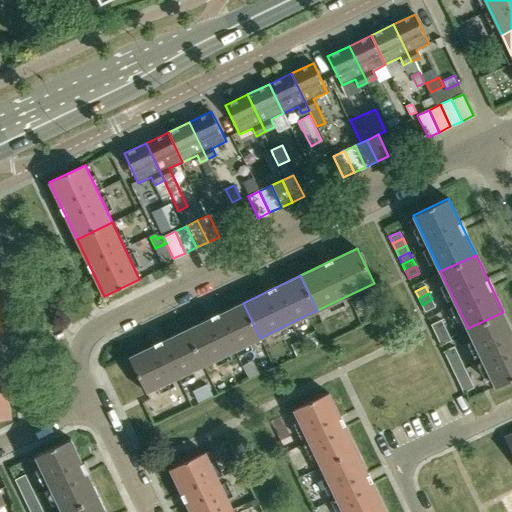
[(426,311),(436,306),(432,299),(422,305),(426,311)]
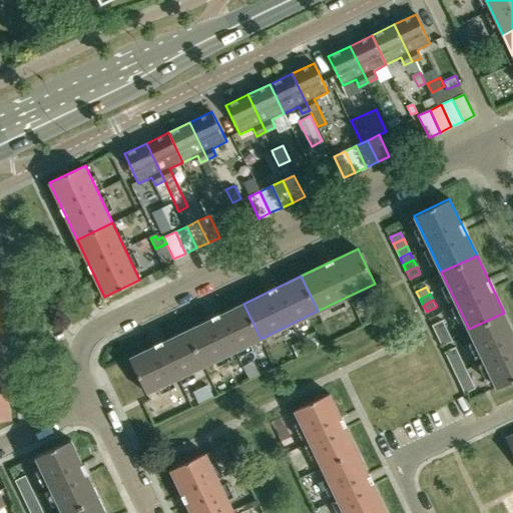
[(243,304),(186,331),(203,366),(261,339),(243,304)]
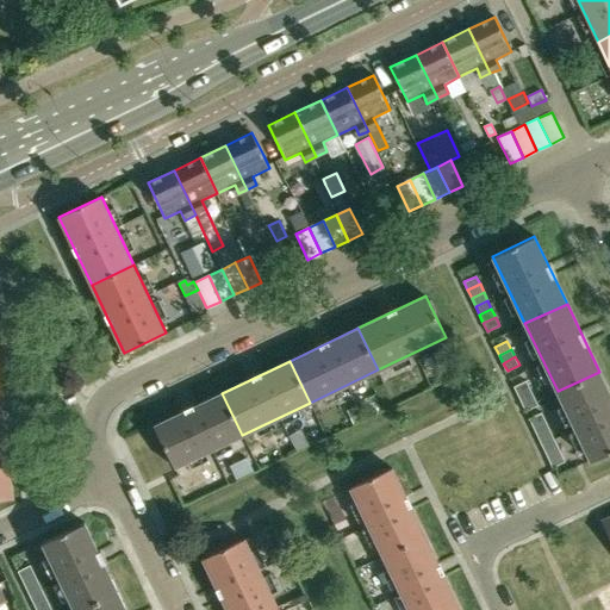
[(609,393),(599,372),(558,391),(590,460),(609,449),(609,393)]
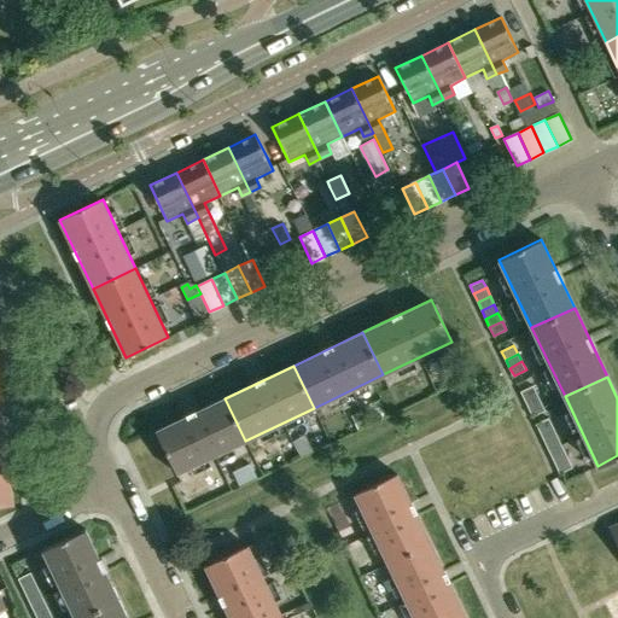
[(532,386),(520,392),(524,400),(537,394),(532,386)]
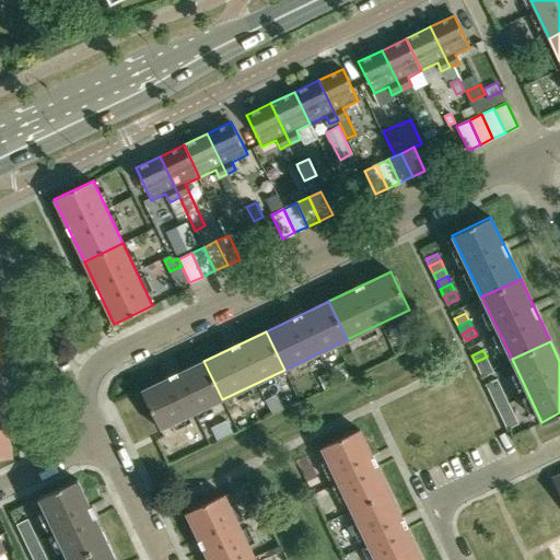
[(475,362),(479,370),(490,364),(487,357),(475,362)]
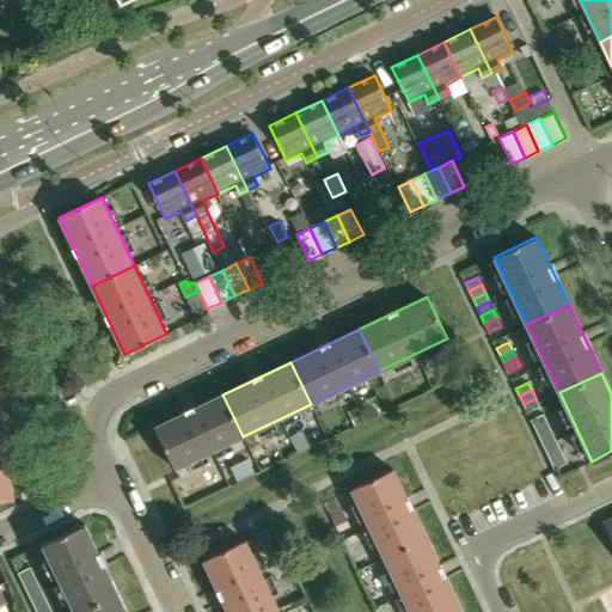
[(222,395),(154,427),(175,469),(176,469),(187,463),(243,436),(222,395)]
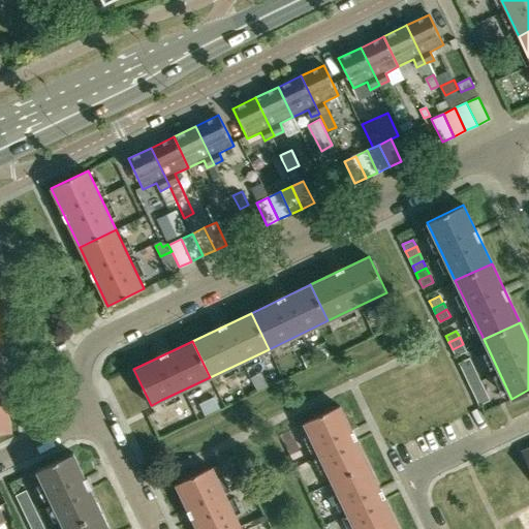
[(456,356),(466,351),(463,344),(453,349),(456,356)]
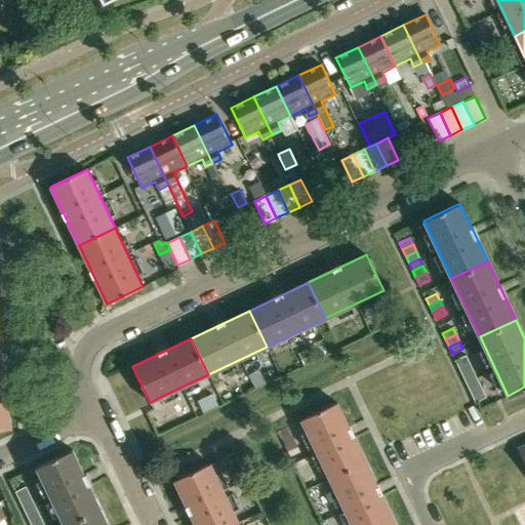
[(312,361),(312,360),(307,351),(298,354),(304,364),(304,365),(312,361)]
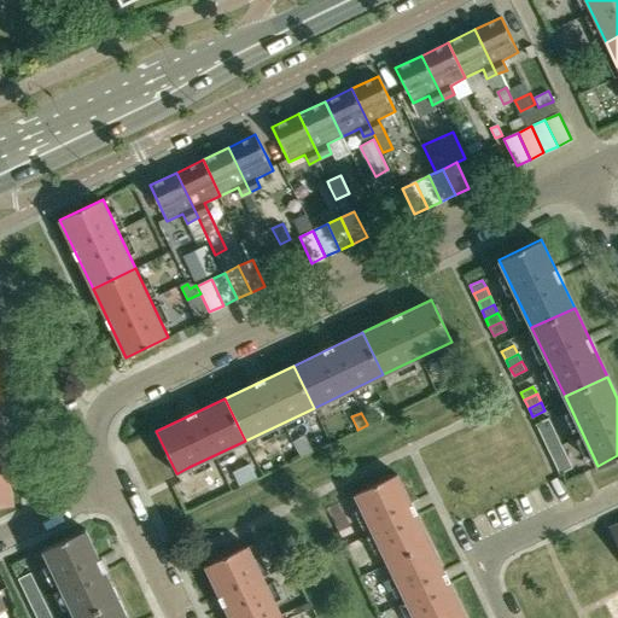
[(552,426),(548,418),(536,424),(540,432),(552,426)]
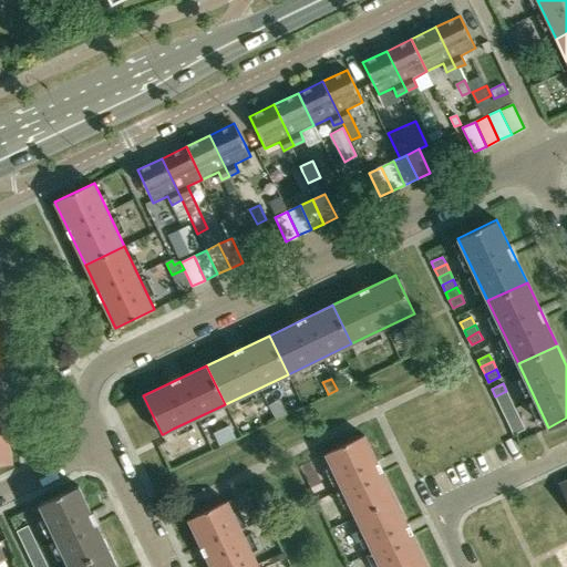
[(498,404),(511,399),(506,391),(495,397),(498,404)]
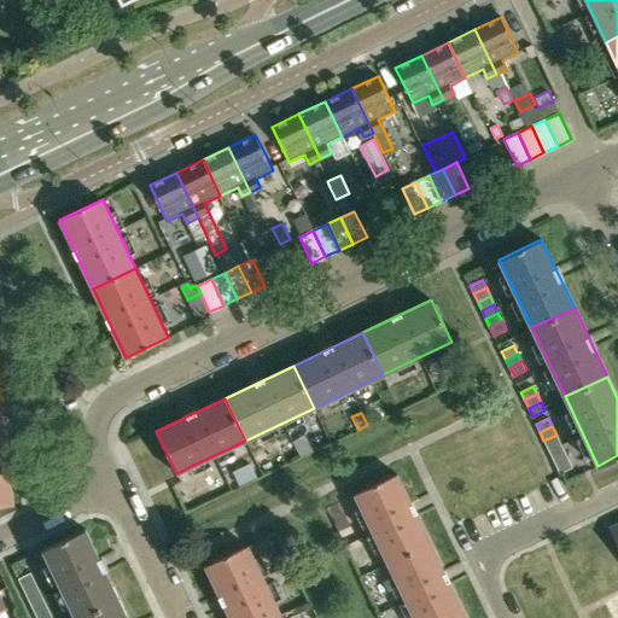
[(548,449),(560,443),(557,435),(543,441),(548,449)]
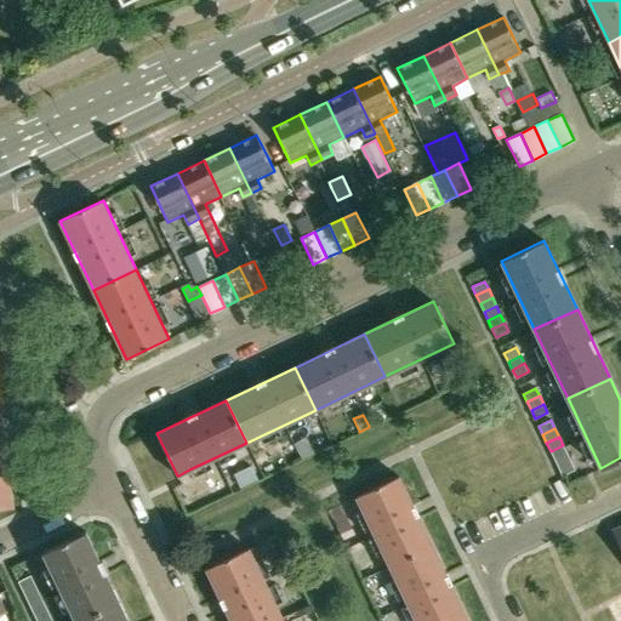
[(554,459),(567,454),(563,445),(551,451),(554,459)]
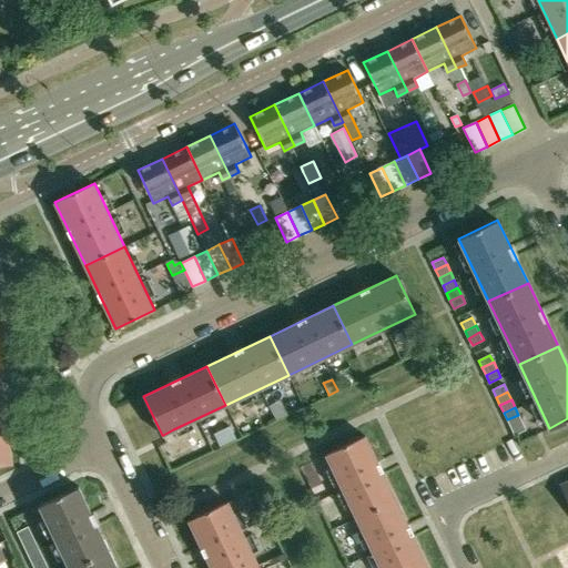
[(507,419),(510,427),(523,422),(518,415),(507,419)]
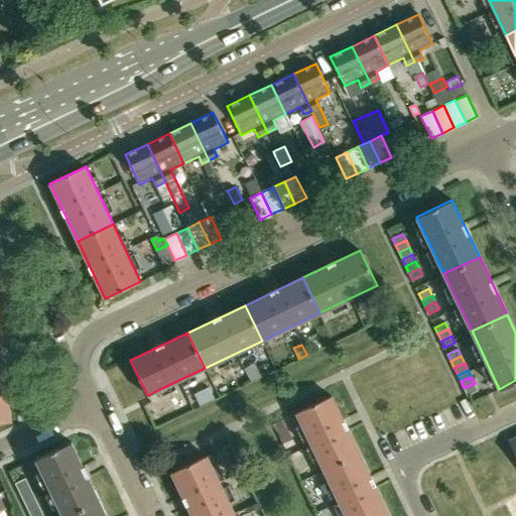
[(475,383),(464,388),(468,395),(478,390),(475,383)]
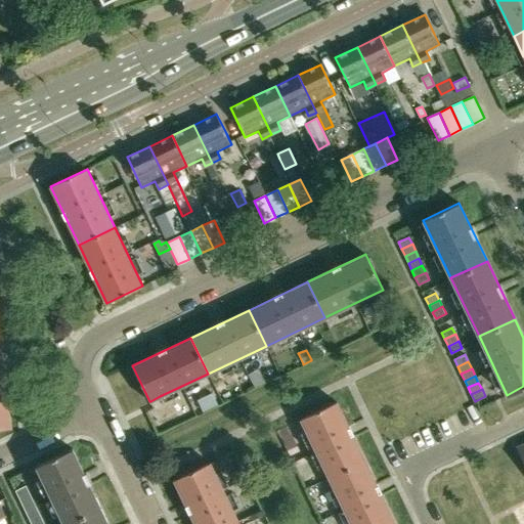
[(160,396),(150,401),(154,407),(164,402),(160,396)]
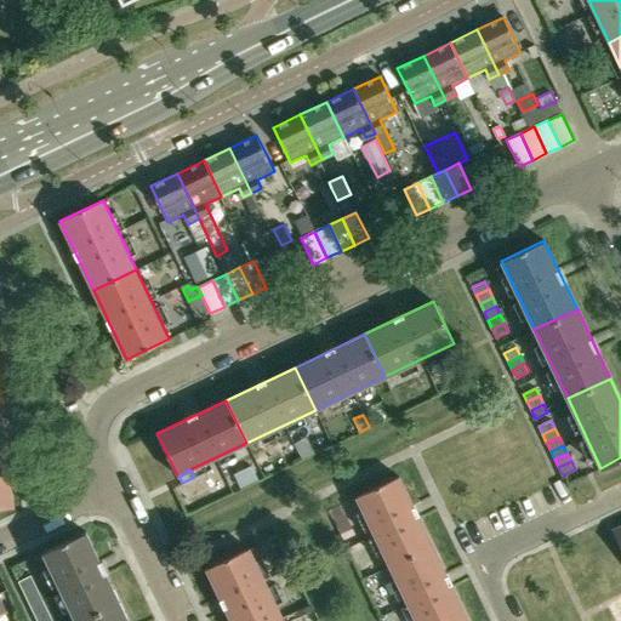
[(9,477),(0,477),(0,506),(12,505),(9,477)]
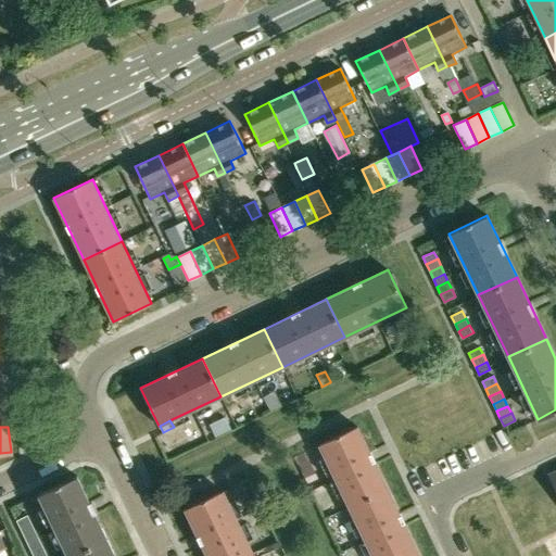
[(357,427),(319,444),(349,506),(387,489),(357,427)]
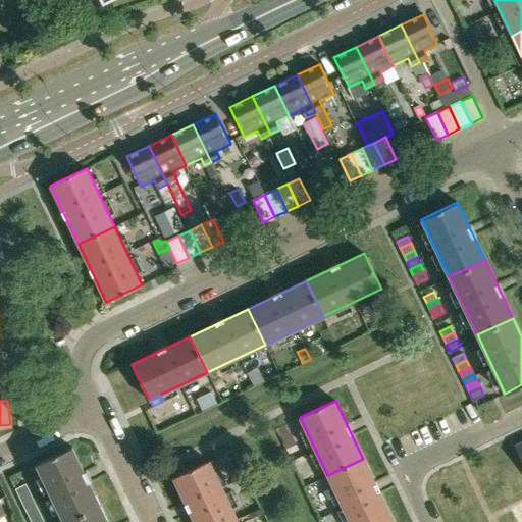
[(72,447),(37,463),(64,521),(100,505),(72,447)]
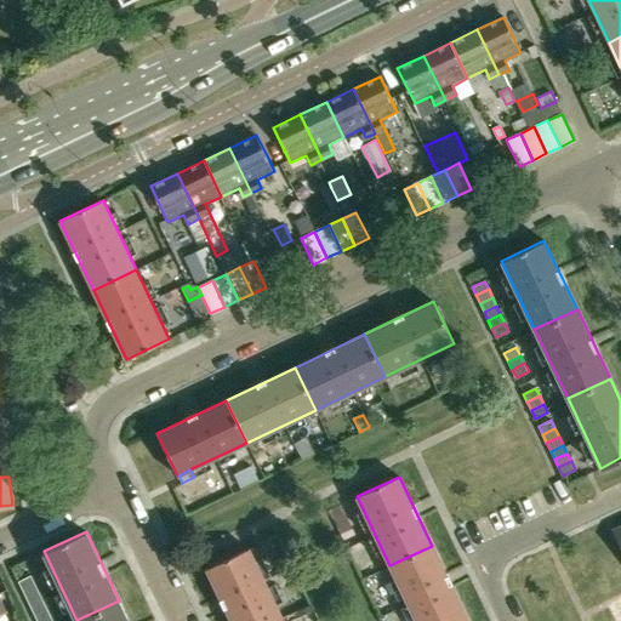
[(432,546),(389,565),(415,620),(451,620),(466,614),(432,546)]
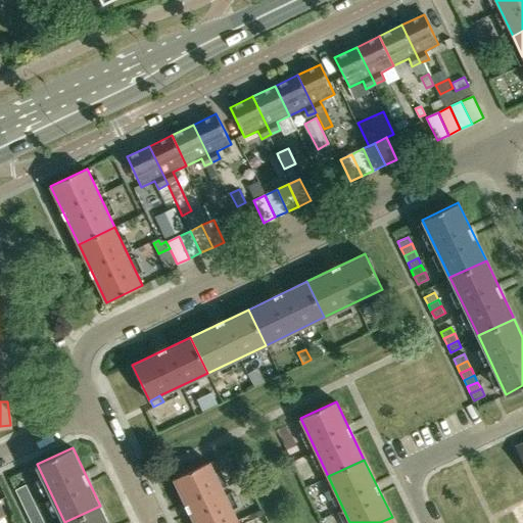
[(209,462),(174,479),(194,522),(231,522),(237,520),(209,462)]
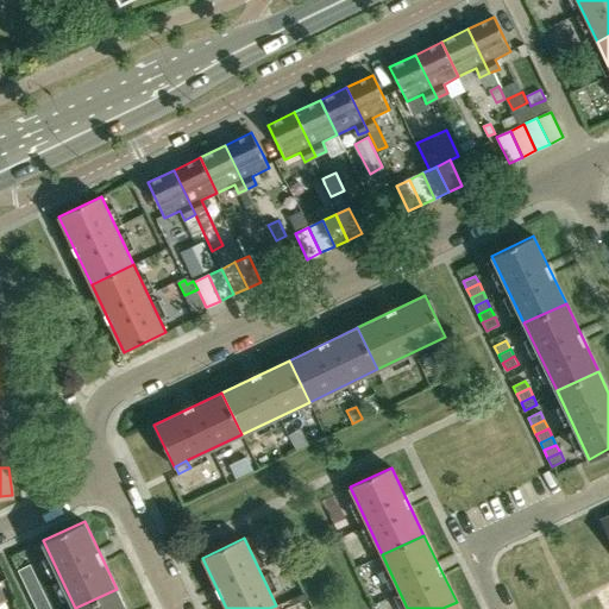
[(18,570),(22,578),(35,572),(30,564),(18,570)]
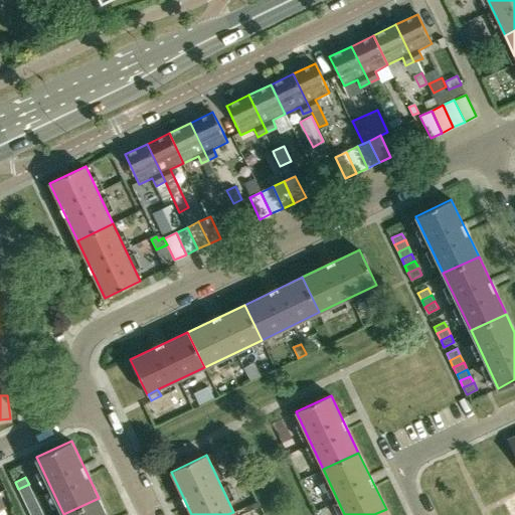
[(21,496),(32,491),(29,484),(18,489),(21,496)]
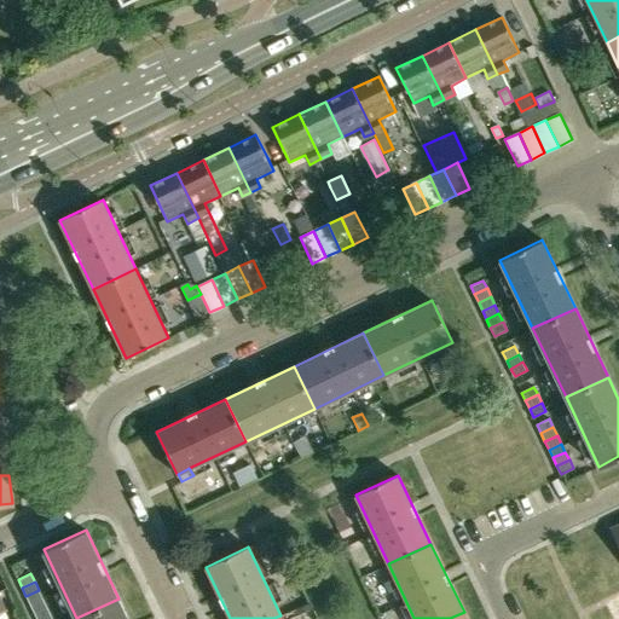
[(30,605),(42,599),(39,590),(25,596),(30,605)]
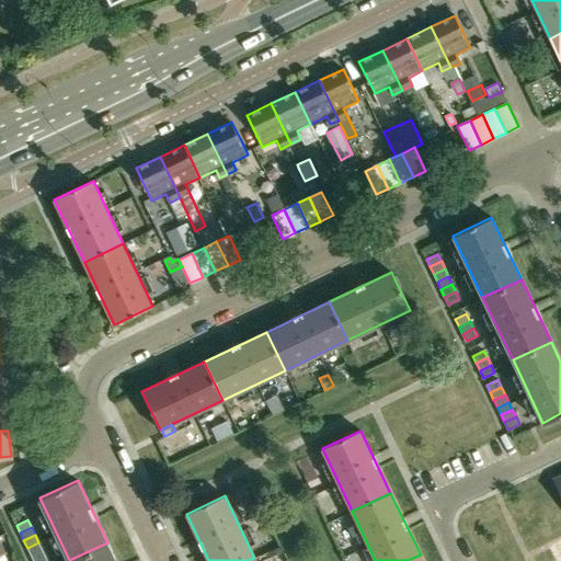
[(38,542),(27,548),(31,556),(42,549),(38,542)]
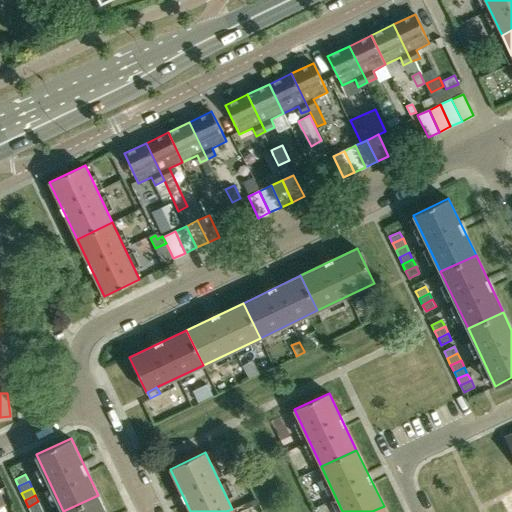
[(106,511),(98,495),(63,511),(106,511)]
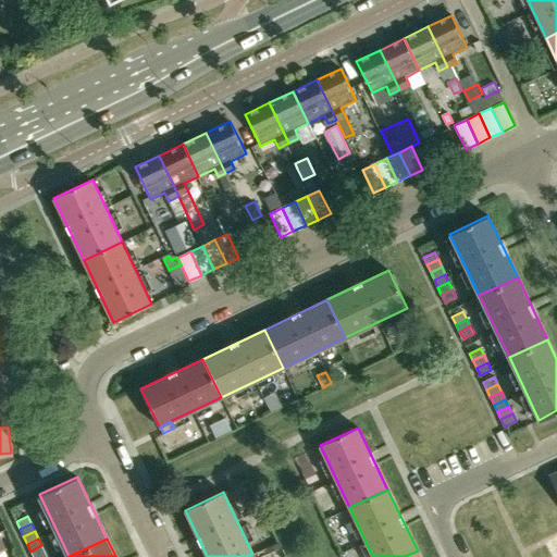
[(47,556),(41,545),(31,552),(33,556),(47,556)]
